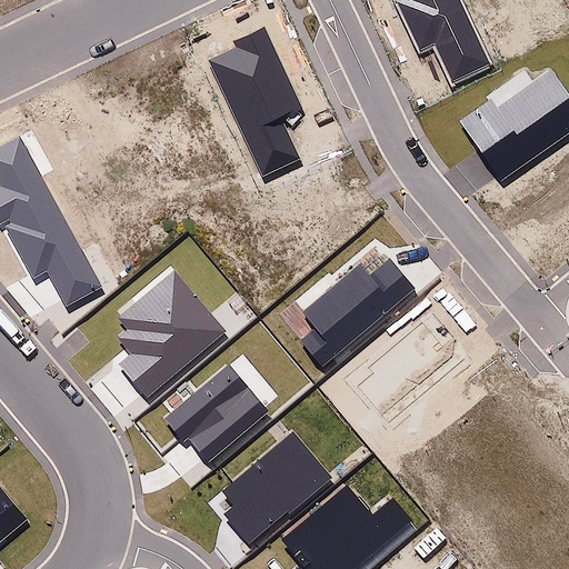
[(459,0),(397,0),(395,1),(419,51),(432,46),(450,87),(491,66),(459,0)]
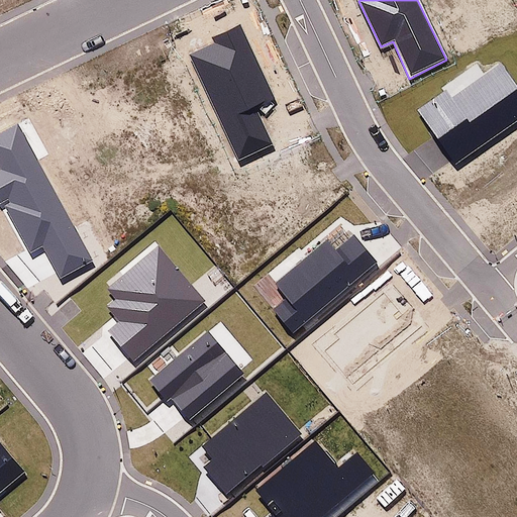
[(433,0),(458,48),(487,35),(481,20),(505,9),(500,0),(433,0)]
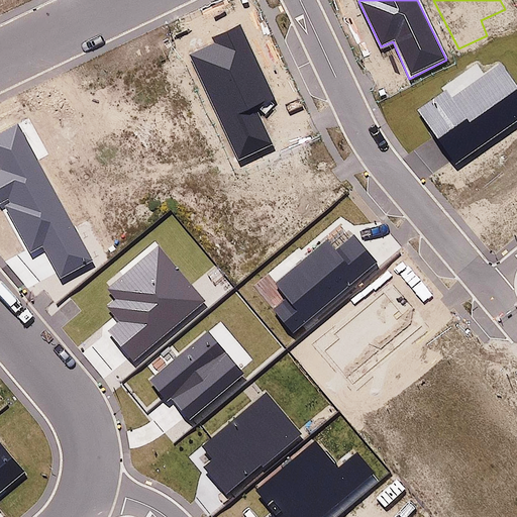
[(214,42),(190,54),(239,161),(274,145),(256,108),(275,101),(252,50),(241,25),(213,37),(214,42)]
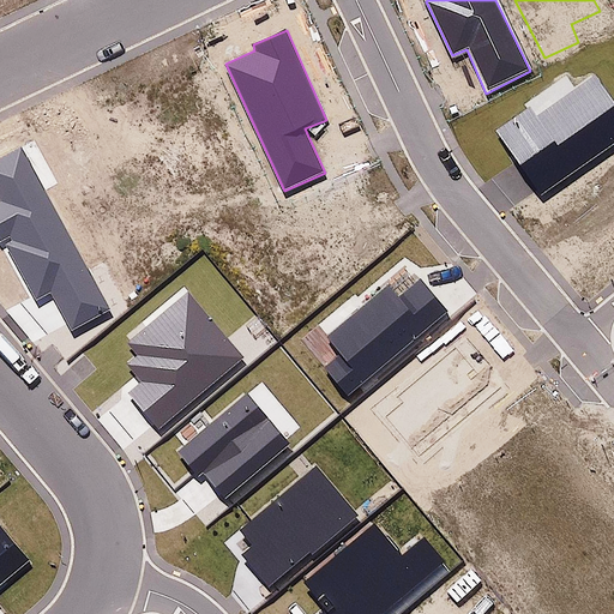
[(529,107),(495,133),(542,194),(613,142),(613,101),(593,73),(536,116),(529,107)]
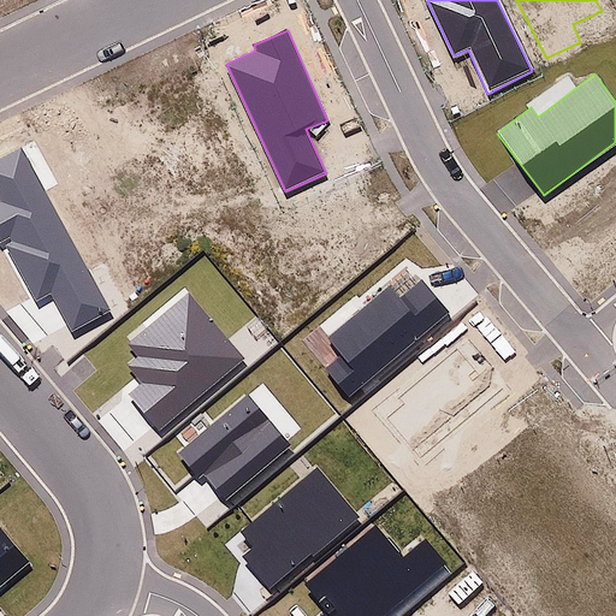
[(173,84),(140,100),(193,215),(253,187),(206,99),(187,110),(173,84)]
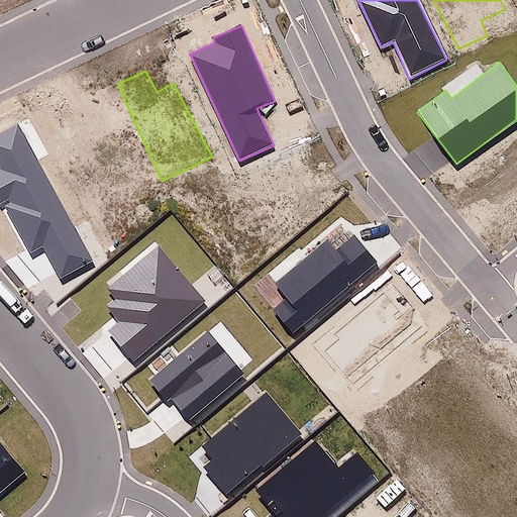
[(93,262),(17,123),(0,131),(0,169),(2,172),(0,172),(0,209),(4,207),(30,253),(42,245),(59,280),(93,262)]
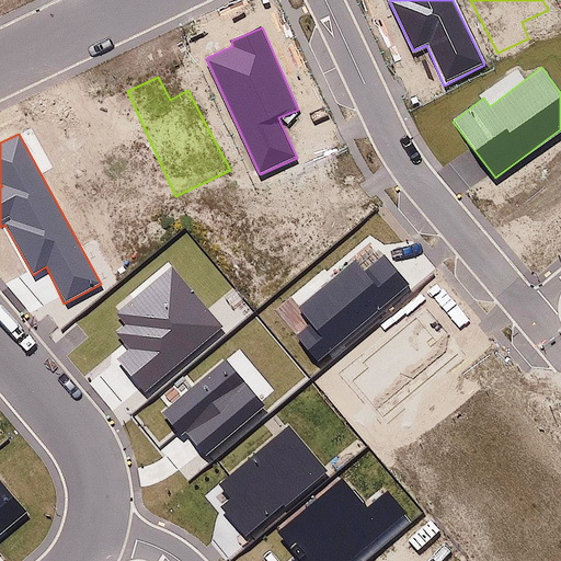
[(560,175),(526,204),(551,236),(560,227),(560,175)]
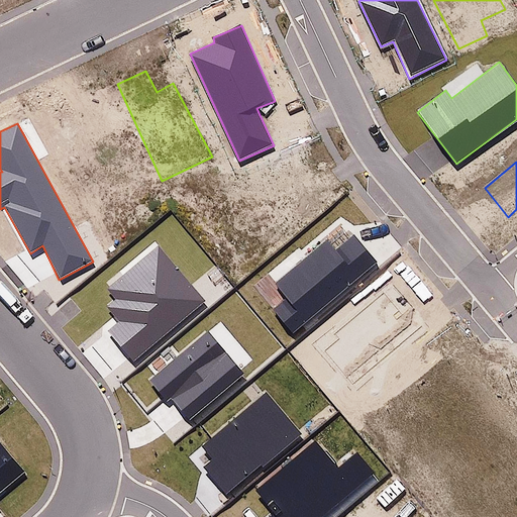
[(286,298),(274,307),(294,332),(378,262),(355,235),(336,249),(327,240),(275,284),(286,298)]
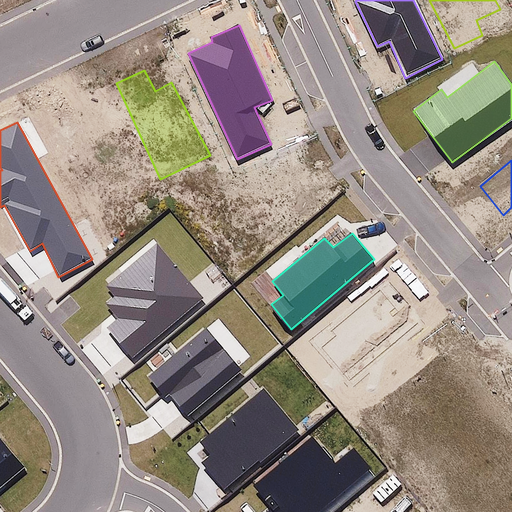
[(157,243),(106,285),(115,297),(106,304),(113,312),(118,318),(107,327),(131,359),(203,299),(157,243)]
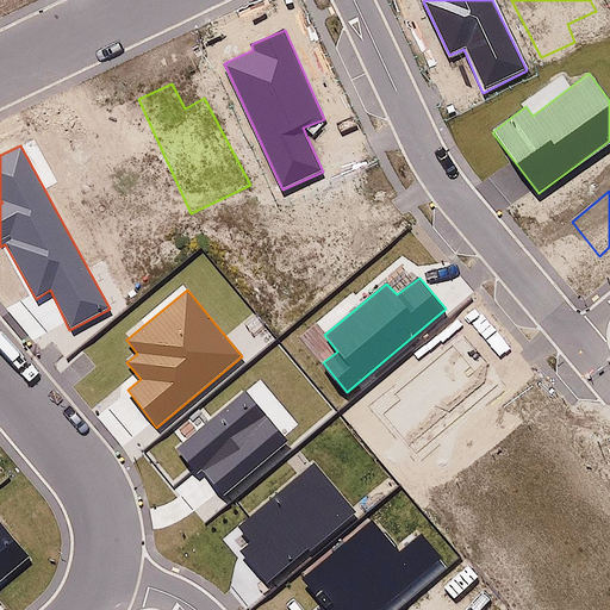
[(400,400),(384,415),(416,453),(491,390),(453,346),(396,394),(400,400)]
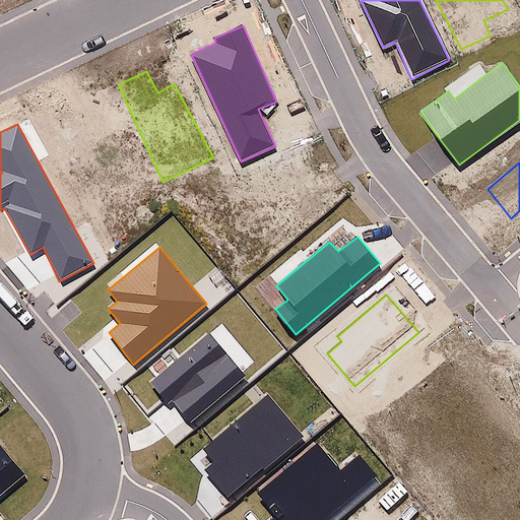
[(208,334),(149,383),(167,403),(172,400),(191,424),(246,376),(208,334)]
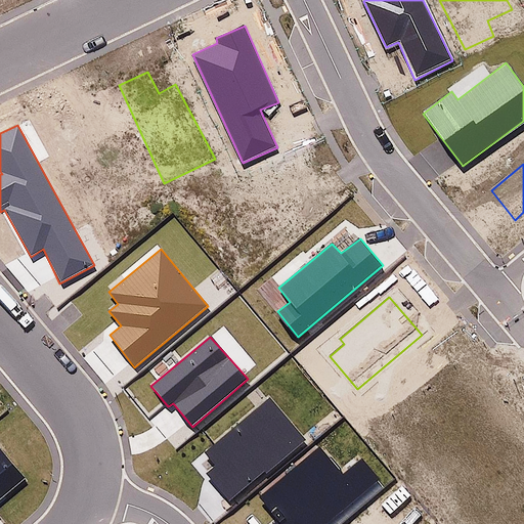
[(270,395),(204,450),(210,459),(217,467),(207,475),(228,500),(264,471),(266,474),(308,440),(270,395)]
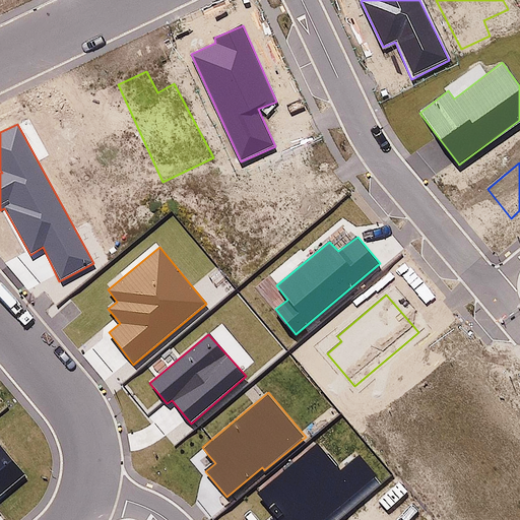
[(0,444),(0,495),(25,473),(0,444)]
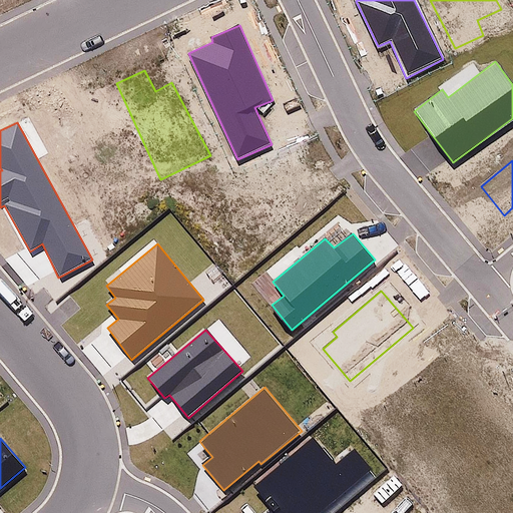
[(312,438),(254,486),(277,512),(320,512),(371,470),(354,450),(336,466),(312,438)]
